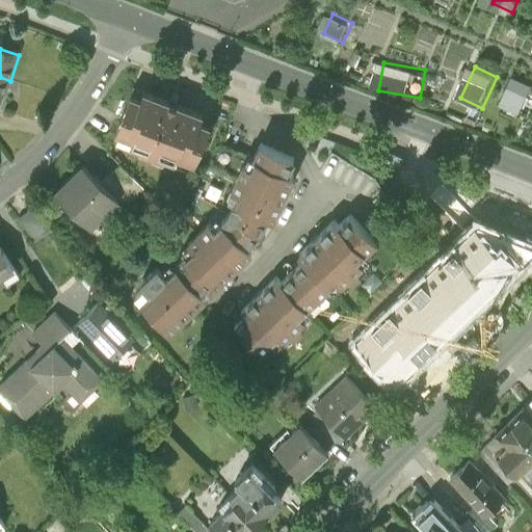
[(531,80),(519,75),(504,106),(526,115),(531,100),(531,80)]
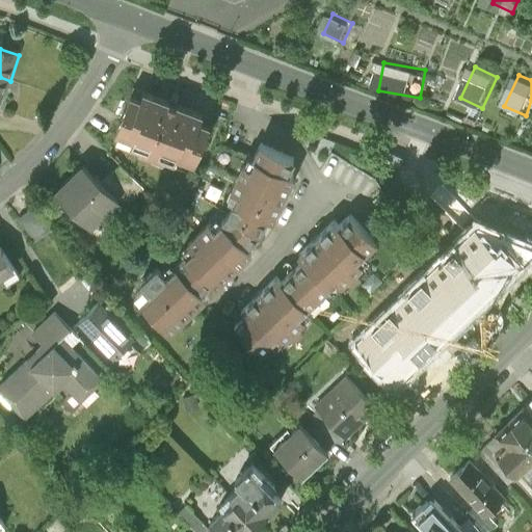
[(0,110),(10,81),(0,77),(0,110)]
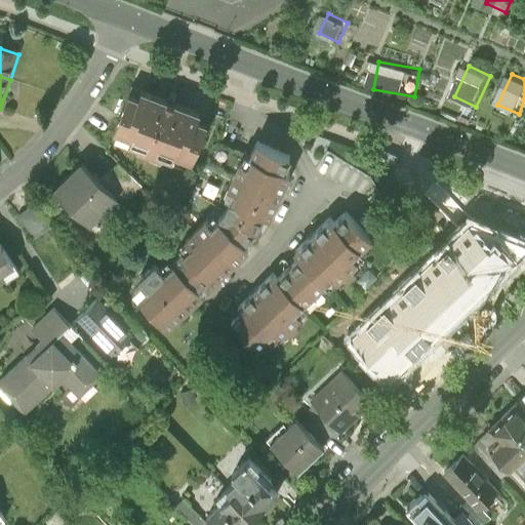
[(129,98),(113,142),(192,173),(208,130),(198,125),(201,119),(171,107),(140,95),(138,103),(129,98)]
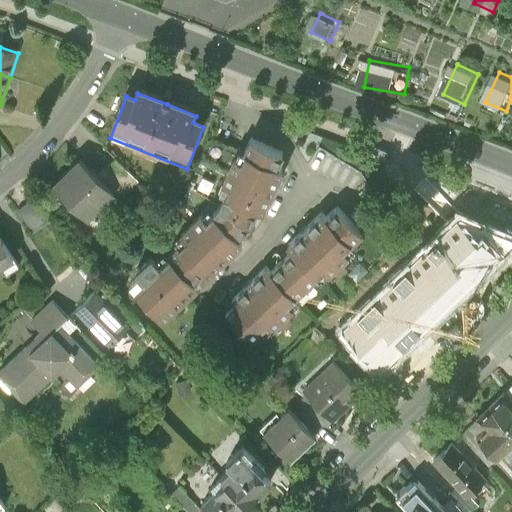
[(238,150),(218,195),(225,199),(221,208),(251,229),(258,213),(266,216),(284,172),(279,170),(284,158),(250,142),(245,153),(238,150)]
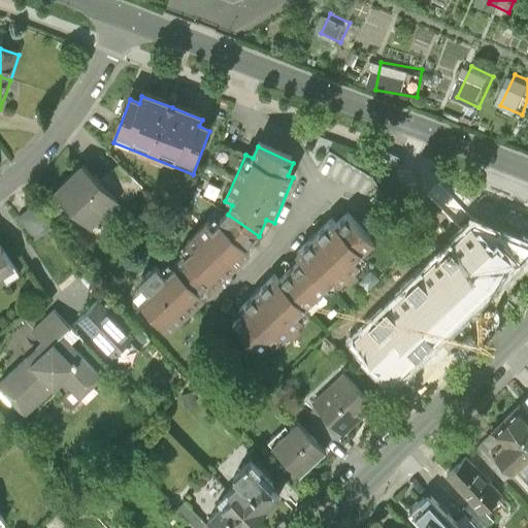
[(80,170),(52,198),(91,237),(120,209),(99,189),(94,183),(80,170)]
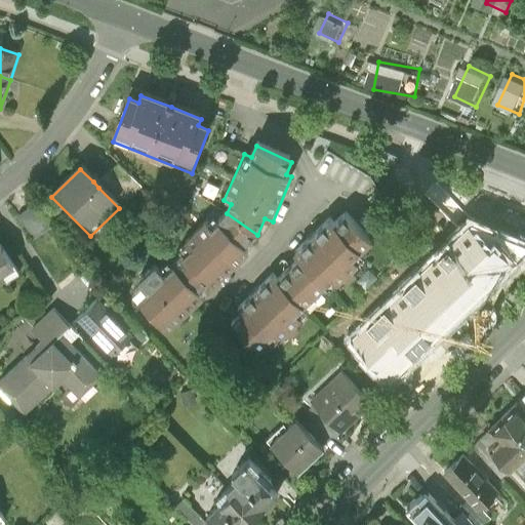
[(117,169),(98,188),(119,208),(137,190),(117,169)]
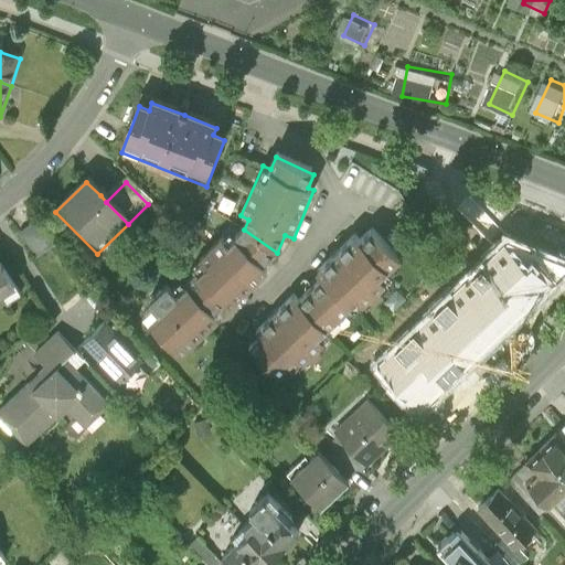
[(40,221),(18,238),(36,263),(60,246),(40,221)]
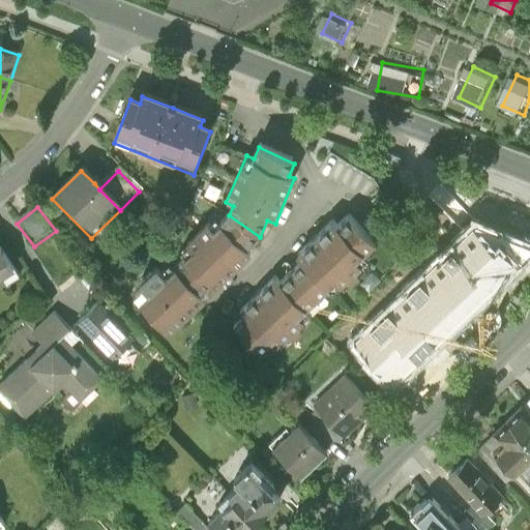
[(215,218),(179,253),(185,259),(209,285),(212,288),(251,255),(246,249),(260,237),(229,215),(221,224),(215,218)]
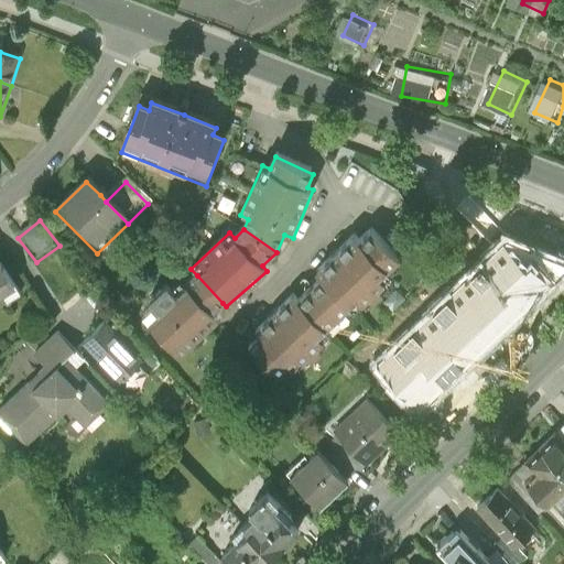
[(315,279),(320,284),(351,318),(391,282),(388,278),(399,268),(371,239),(360,250),(354,242),(315,279)]
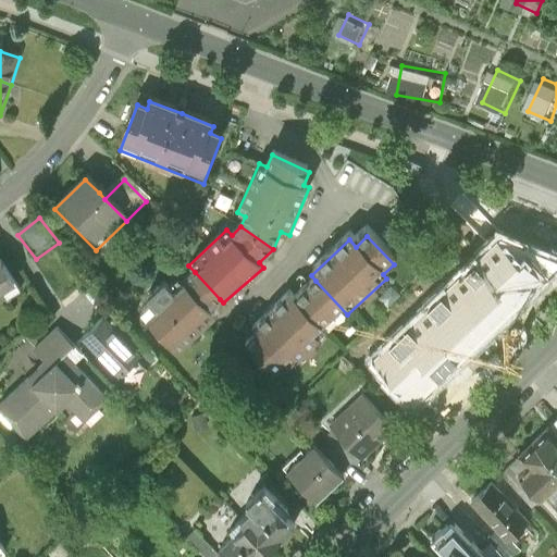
[(556,258),(499,236),(371,360),(413,404),(484,335),(480,331),(487,323),(492,327),(556,264),(556,258)]
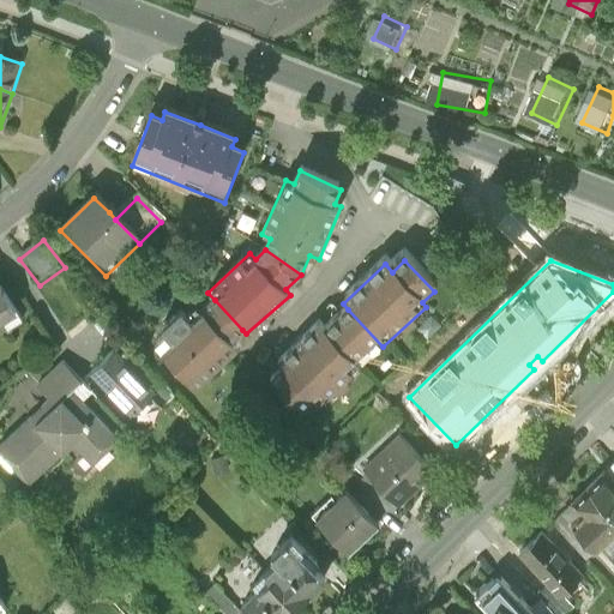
[(0,329),(6,337),(23,325),(0,290),(0,329)]
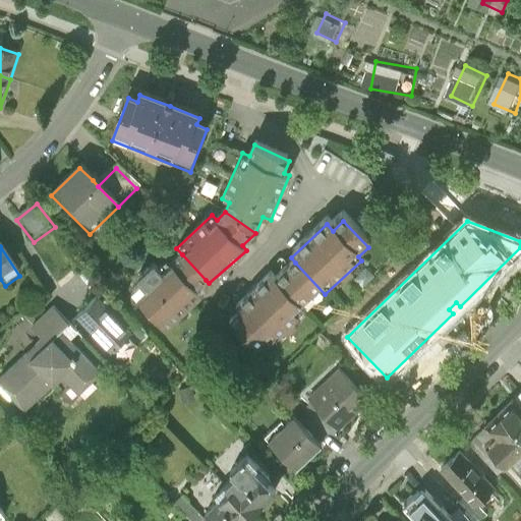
[(147,290),(137,299),(167,329),(200,295),(196,290),(206,280),(182,254),(162,273),(153,265),(136,281),(147,290)]
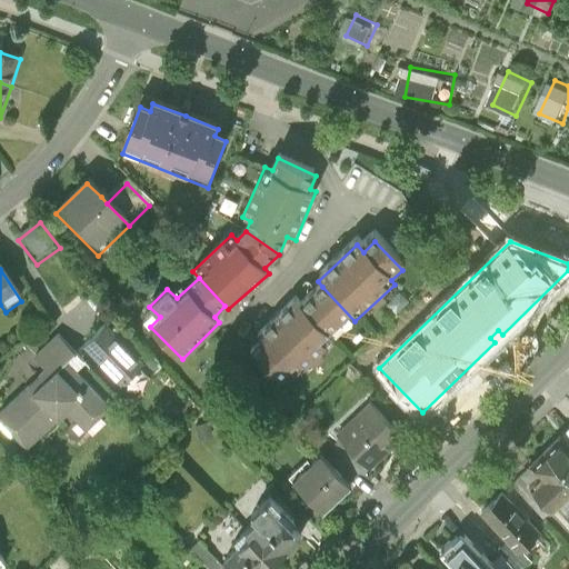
[(355,321),(322,287),(299,309),(331,343),(355,321)]
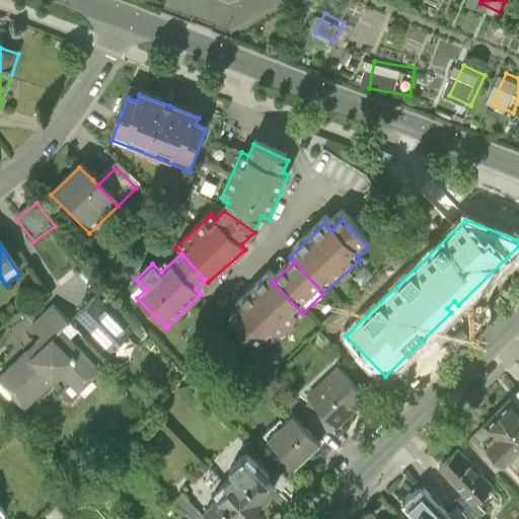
[(236,314),(228,322),(258,355),(302,313),(273,282),(269,278),(233,311),(236,314)]
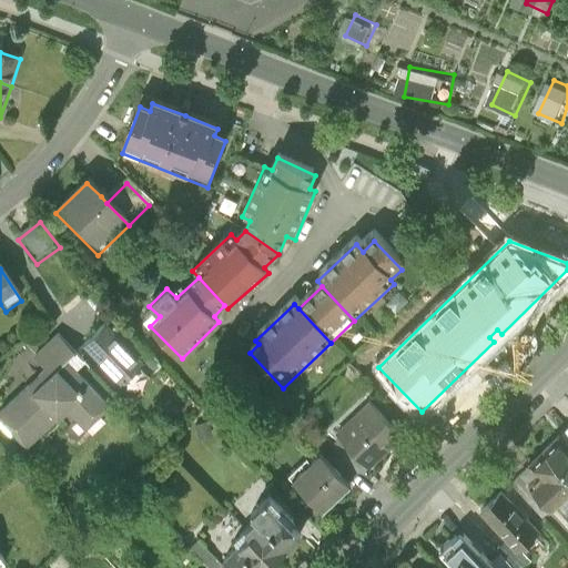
[(105,328),(81,351),(121,389),(151,377),(109,333),(105,328)]
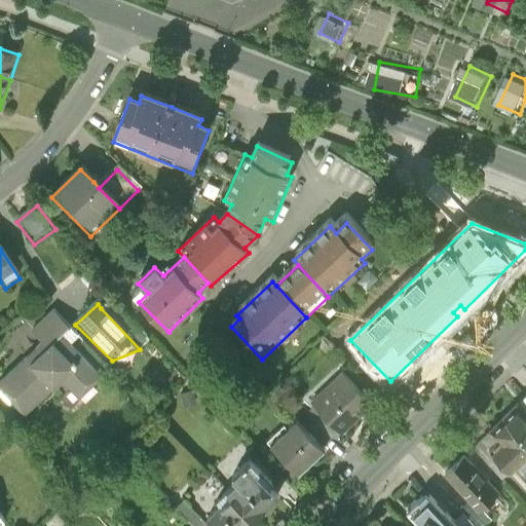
[(114,305),(101,308),(140,349),(149,341),(114,305)]
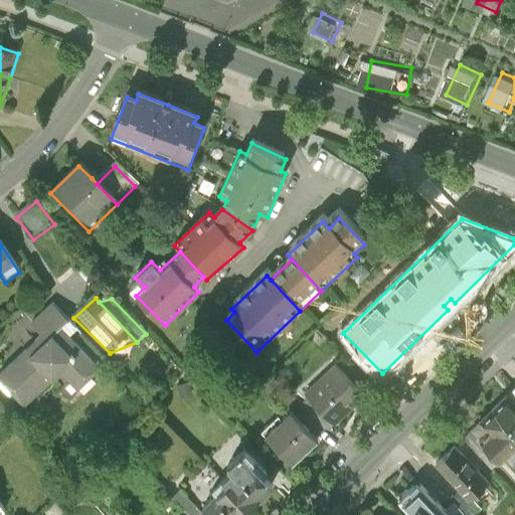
[(29,327),(40,340),(45,346),(60,332),(67,324),(52,306),(29,327)]
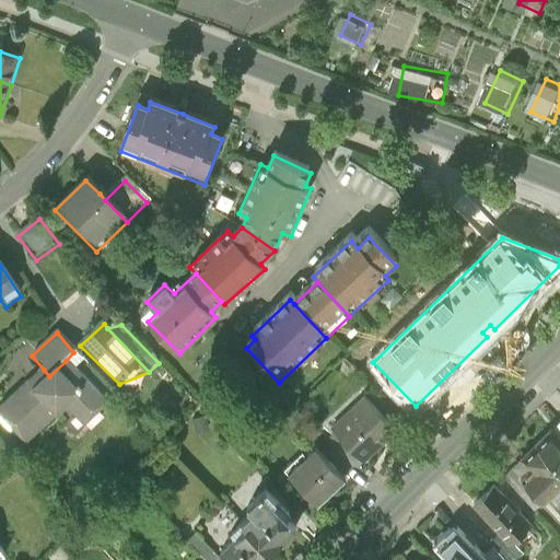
[(44,370),(0,411),(0,423),(26,451),(61,417),(78,433),(107,405),(66,361),(49,376),(44,370)]
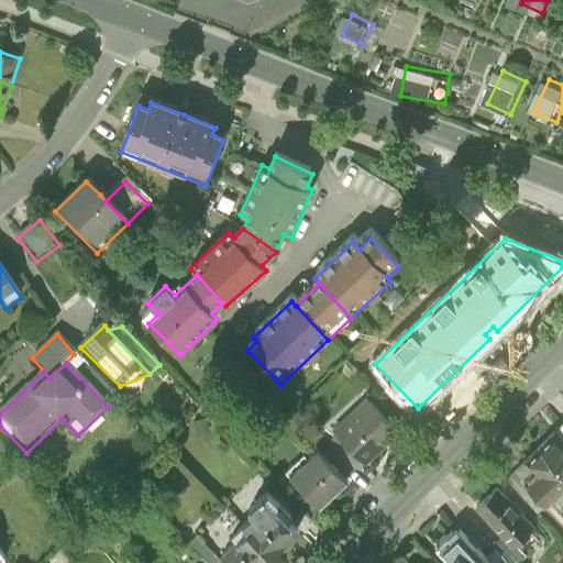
[(365,399),(333,430),(338,434),(362,460),(365,462),(385,443),(396,432),(365,399)]
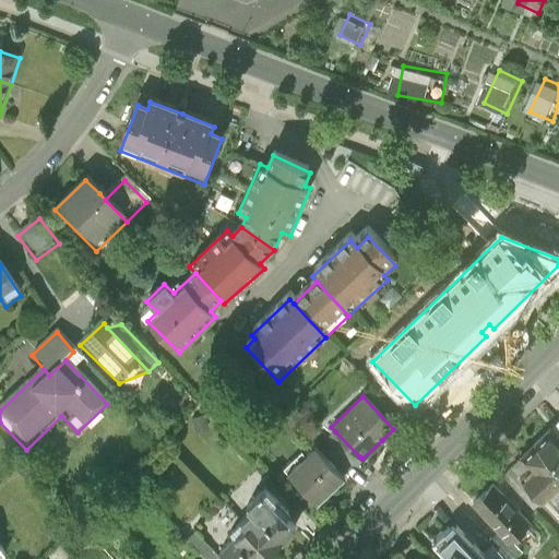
[(535,444),(558,470),(558,436),(557,439),(549,430),(535,444)]
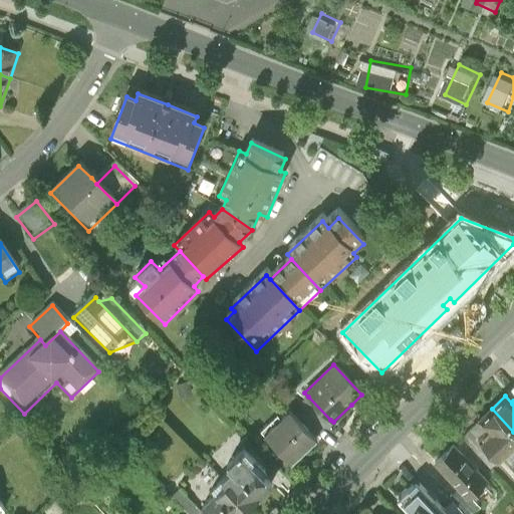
[(330,420),(308,397),(299,405),(302,408),(322,429),(330,420)]
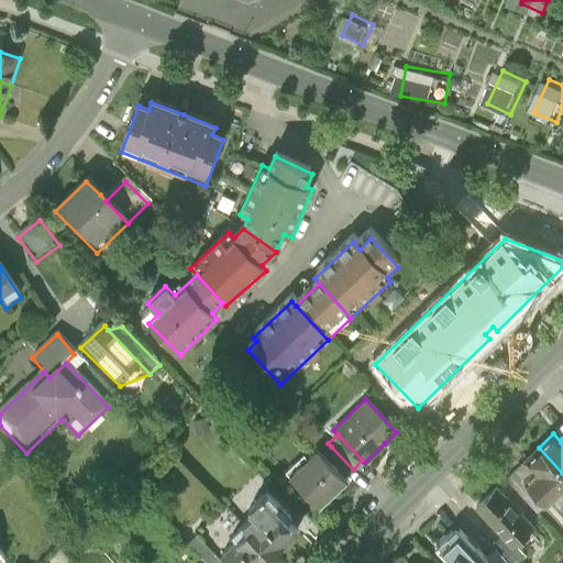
[(344,478),(353,470),(331,446),(322,455),(344,478)]
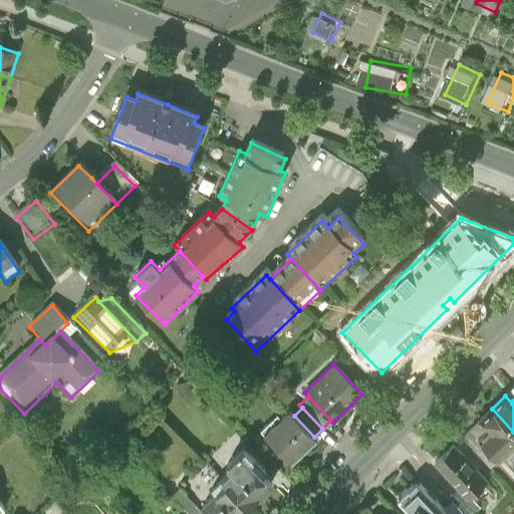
[(513,432),(492,409),(491,409),(478,422),(477,424),(470,430),(479,439),(478,439),(499,461),(513,475),(513,432)]
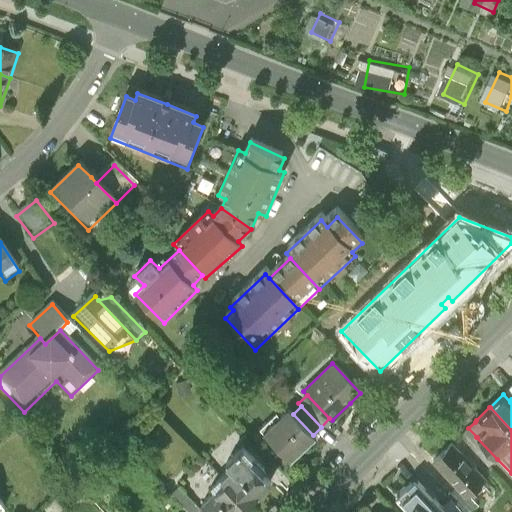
[(287,409),(262,433),(290,461),(298,454),(315,437),(313,435),(293,414),(287,409)]
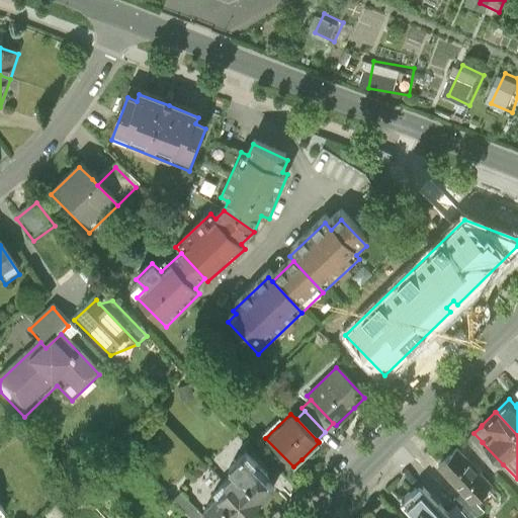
[(30,443),(22,433),(15,438),(24,448),(30,443)]
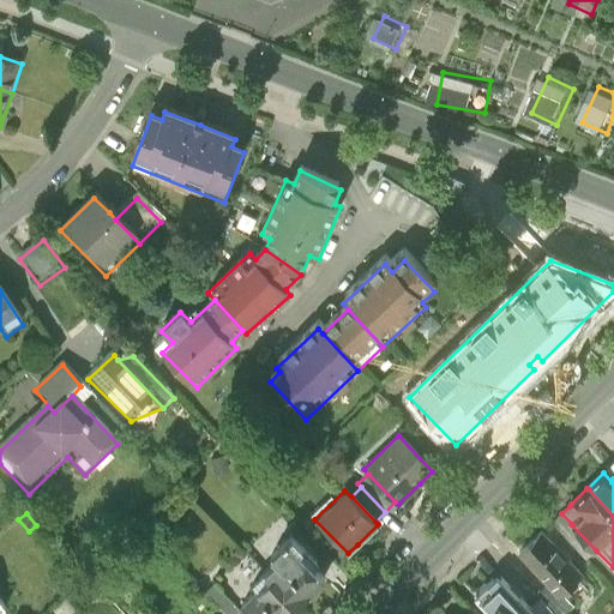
[(572,524),(561,513),(551,524),(584,560),(596,551),(571,524),(572,524)]
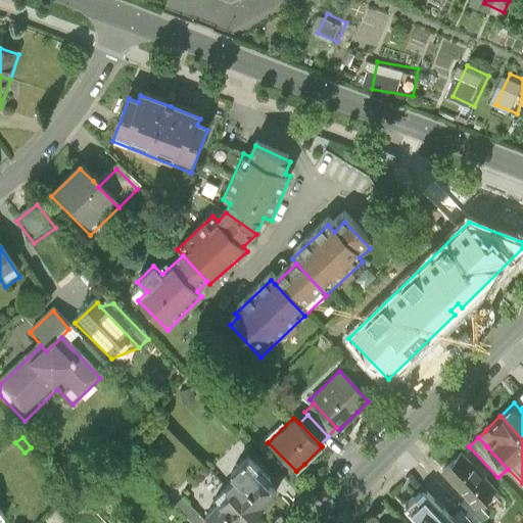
[(143,458),(136,449),(130,456),(137,463),(143,458)]
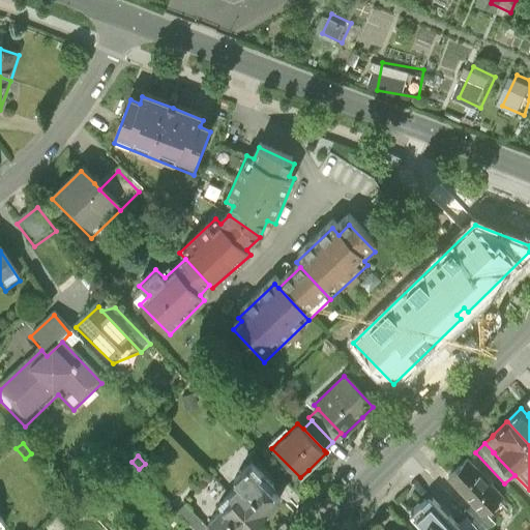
[(238,483),(228,493),(256,521),(280,498),(271,490),(269,487),(272,483),(252,462),(234,479),(238,483)]
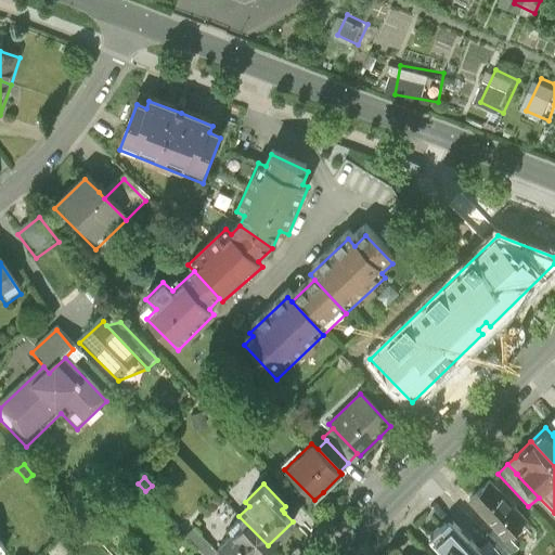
[(489,483),(470,501),(497,528),(506,539),(507,538),(525,520),(505,501),(489,483)]
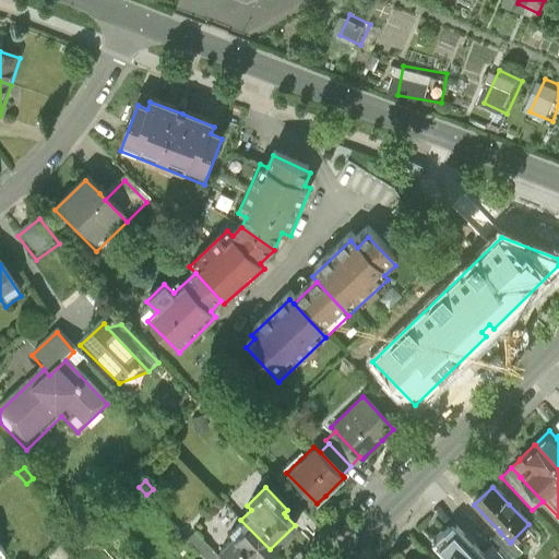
[(234,535),(219,548),(222,551),(218,555),(222,558),(226,558),(228,558),(229,558),(260,558),(270,549),(240,520),(229,531),(234,535)]
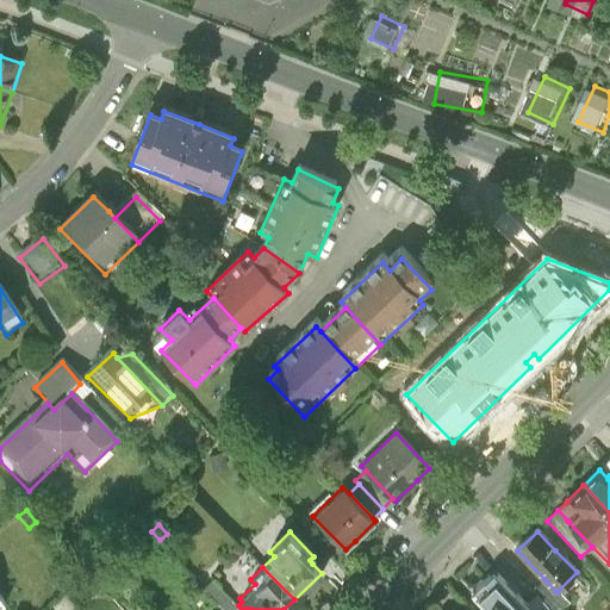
[(493,572),(471,593),(486,609),(529,609),(527,607),(493,572)]
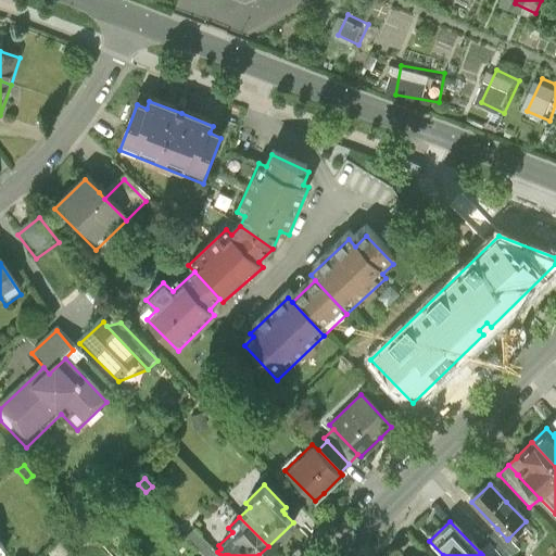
[(217,552),(194,528),(186,535),(204,555),(219,555),(220,555),(217,552)]
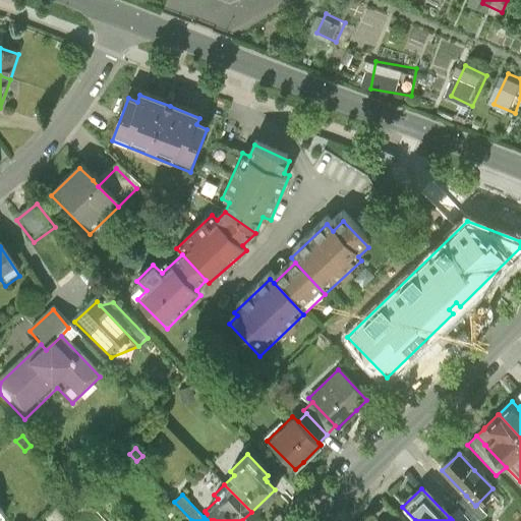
[(475,506),(466,496),(456,506),(470,520),(480,520),(486,515),(476,505),(475,506)]
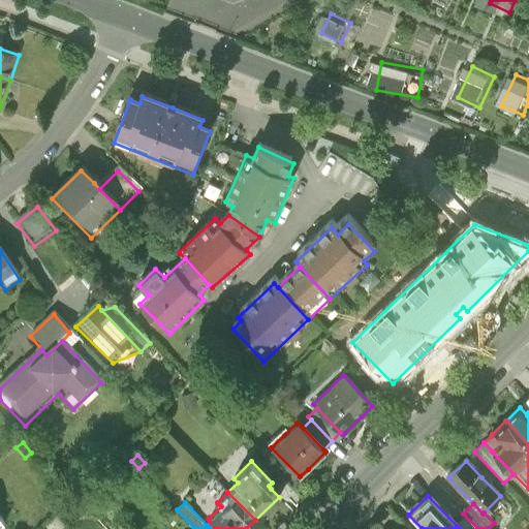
[(476,528),(465,517),(457,526),(459,528),(476,528)]
